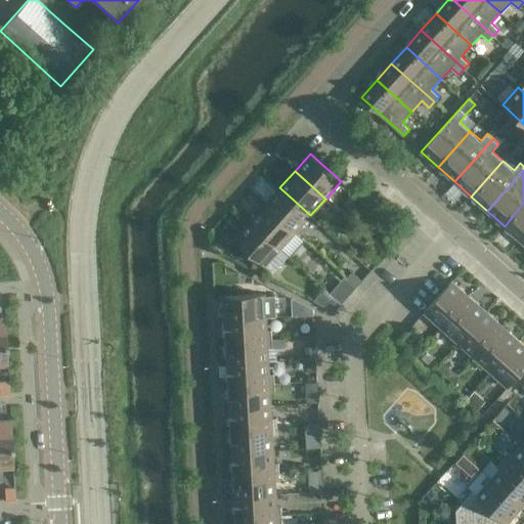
[(310,215),(279,187),(265,204),(296,231),(310,215)]
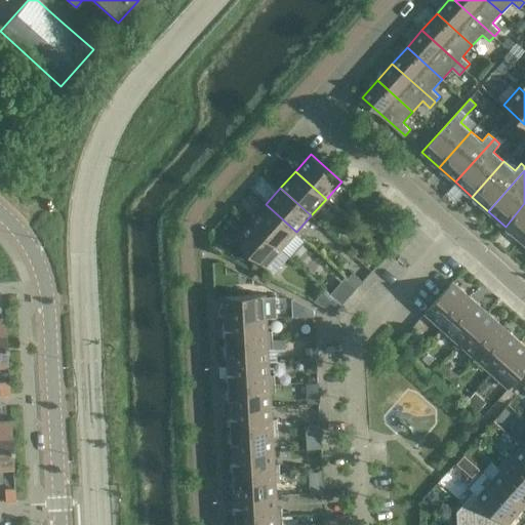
[(385,212),(393,203),(380,193),(372,202),(385,212)]
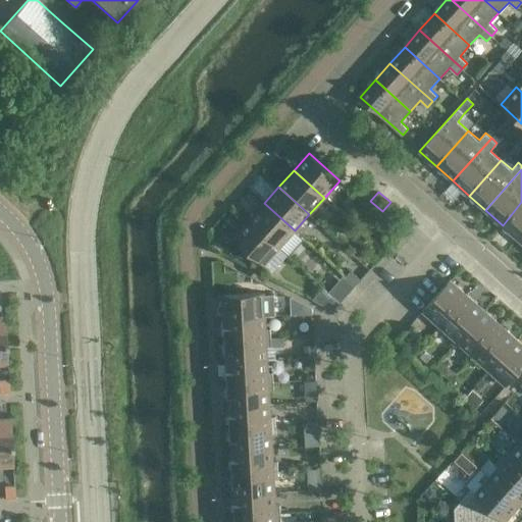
[(521,202),(503,225),(519,240),(521,236),(521,202)]
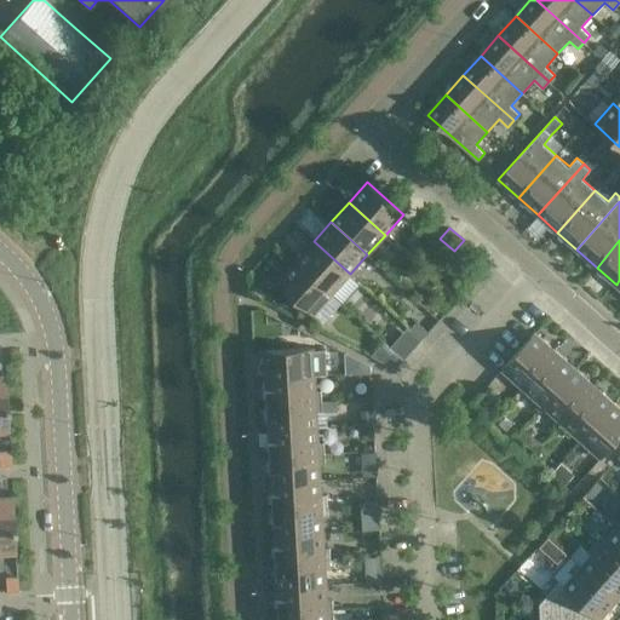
[(350,274),(314,241),(296,260),(332,294),(350,274)]
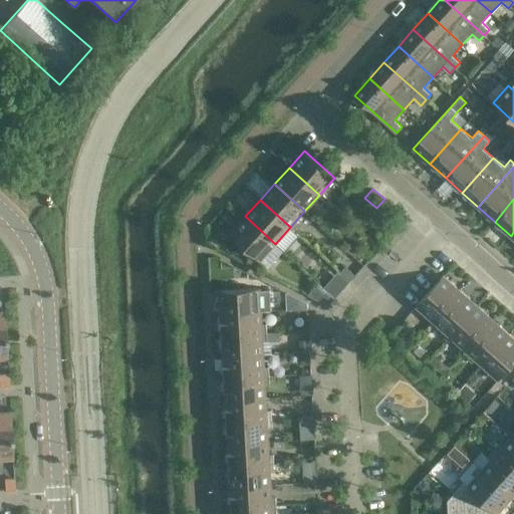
[(275,244),(245,216),(230,233),(260,260),(275,244)]
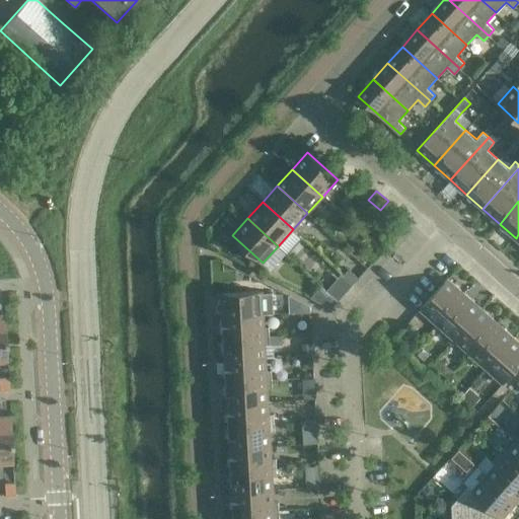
[(363,253),(373,263),(382,251),(372,242),(363,253)]
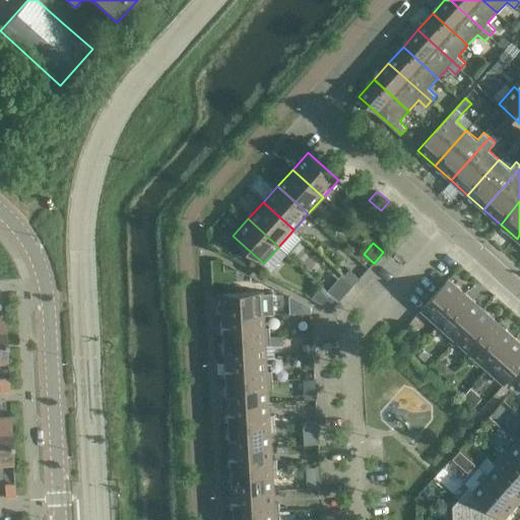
[(353,285),(360,278),(349,269),(343,276),(353,285)]
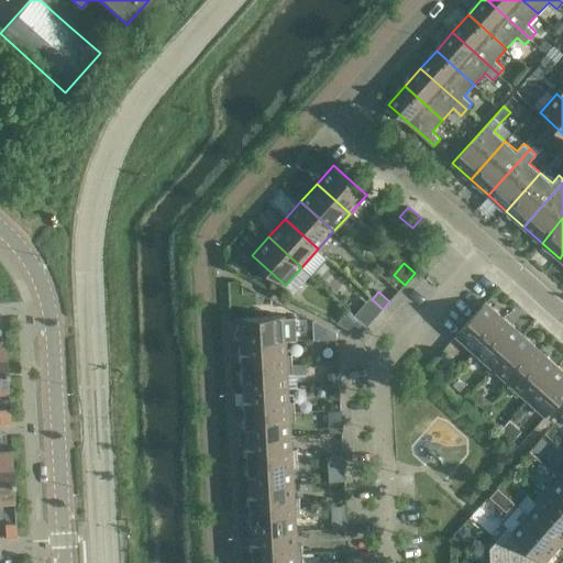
[(485,301),(455,334),(474,351),(504,318),(485,301)]
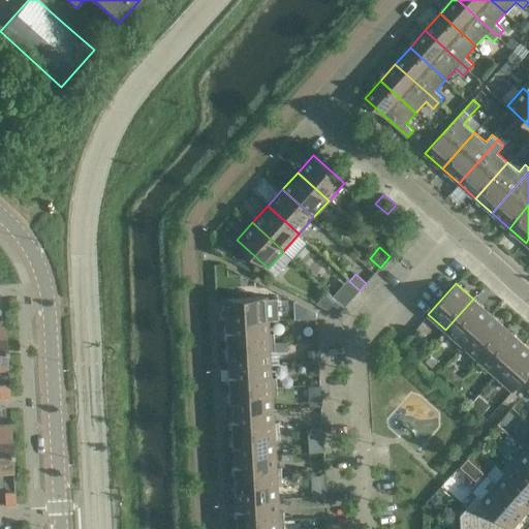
[(225,299),(226,321),(269,319),(268,297),(256,297),(255,290),(242,291),(242,298),(225,299)]
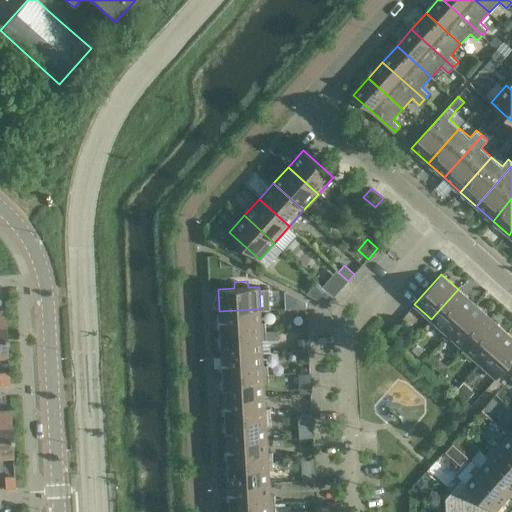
[(458,289),(431,319),(447,334),(474,304),(458,289)]
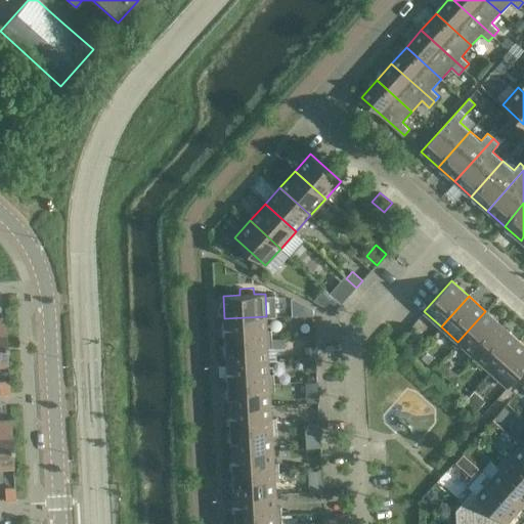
[(485,311),(457,342),(474,356),(503,325),(485,311)]
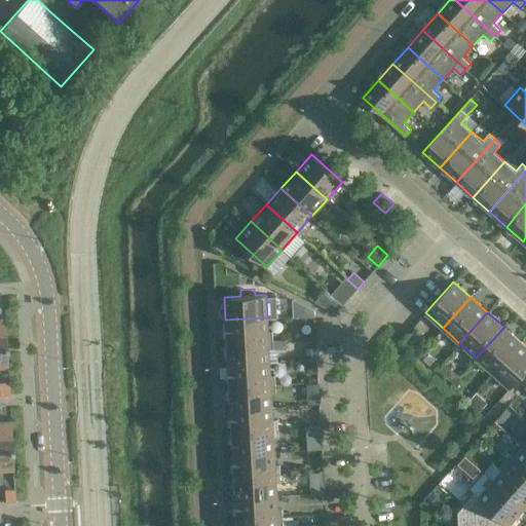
[(267,317),(225,320),(227,342),(273,339),(272,331),(268,331),(267,317)]
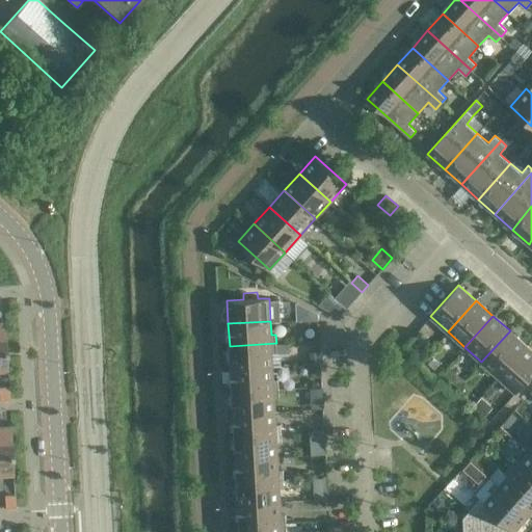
[(510,330),(481,362),(499,377),(527,346),(510,330)]
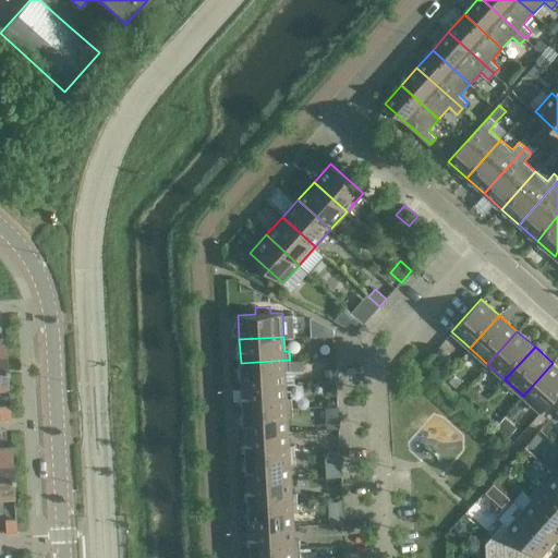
[(290,360),(241,363),(242,387),(286,384),(286,371),(290,371),(290,360)]
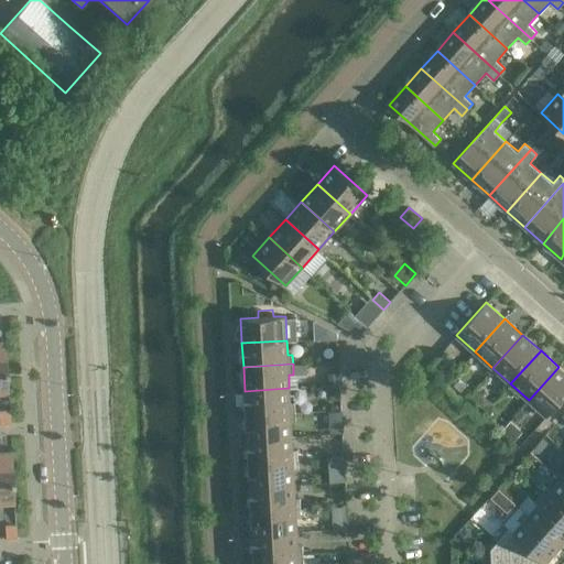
[(563,371),(559,367),(529,400),(546,416),(563,397),(563,371)]
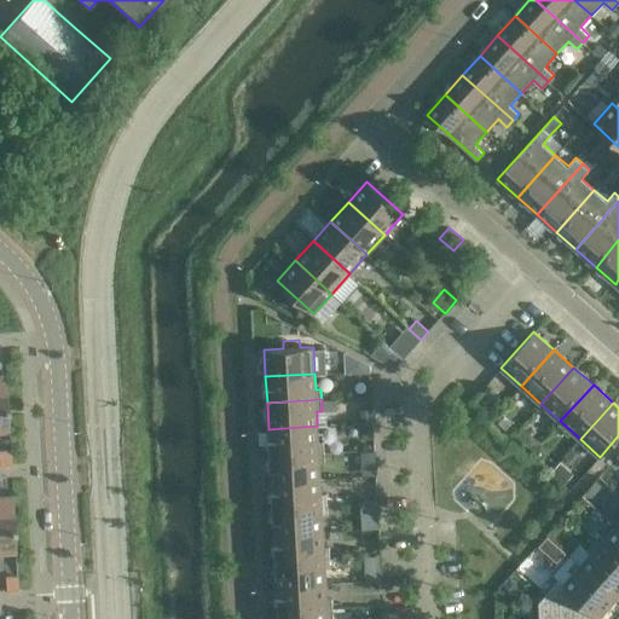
[(368,404),(368,437),(377,437),(377,404),(368,404)]
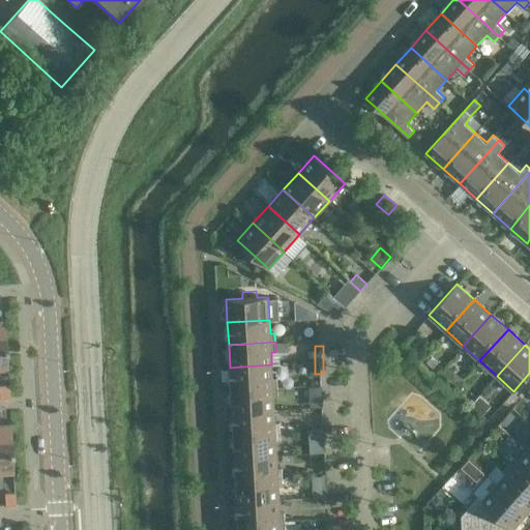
[(271,364),(230,367),(231,389),(277,387),(277,378),(272,378),(271,364)]
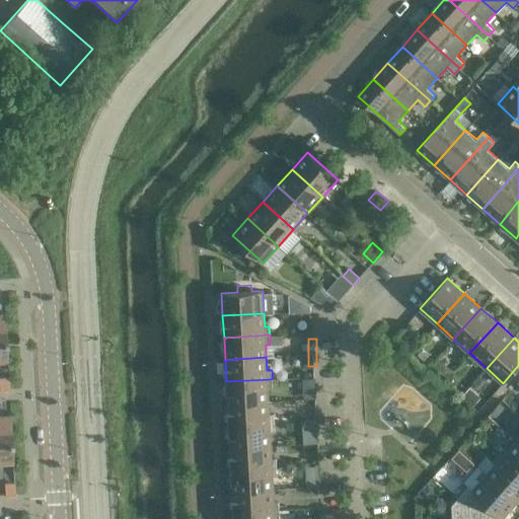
[(307,367),(308,386),(317,386),(316,367),(307,367)]
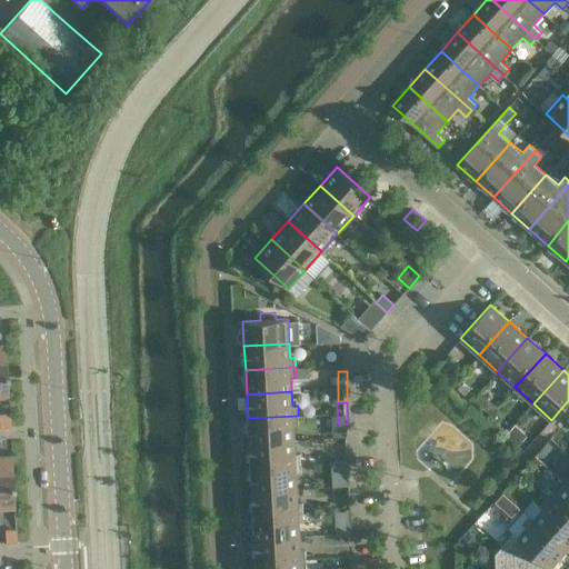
[(0,427),(10,427),(9,415),(0,415),(0,427)]
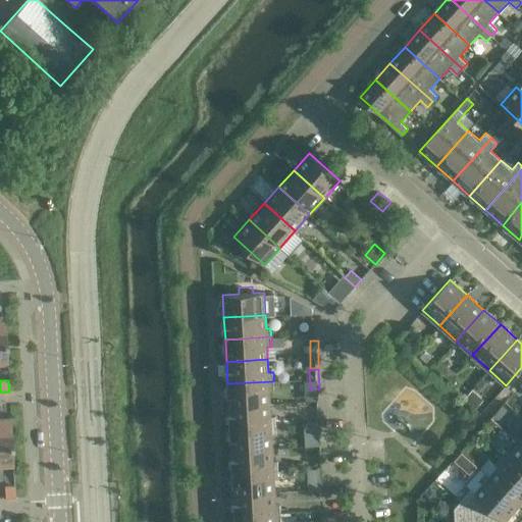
[(273,381),(227,383),(228,406),(270,404),(269,390),(274,390),(273,381)]
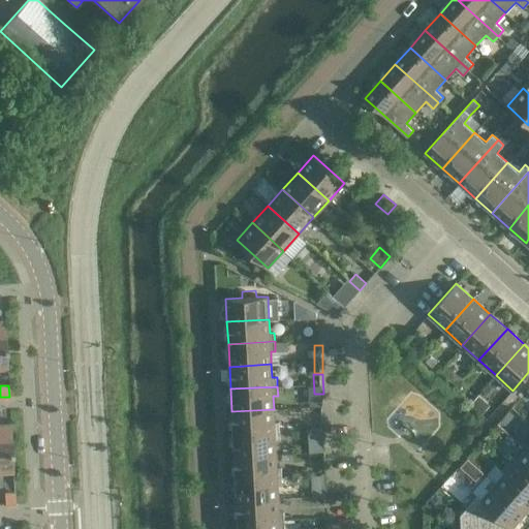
[(324,396),(313,396),(313,425),(324,425),(324,396)]
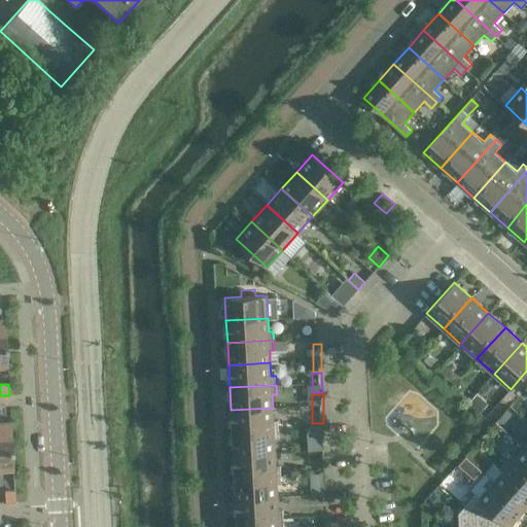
[(467,402),(485,418),(492,411),(475,395),(467,402)]
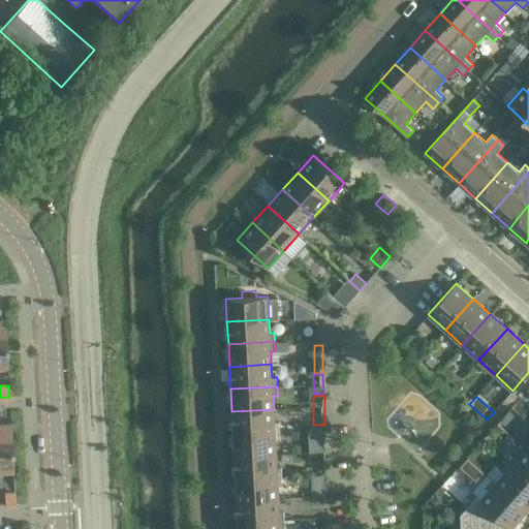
[(274,409),(231,411),(232,434),(279,431),(279,422),(274,422),(274,409)]
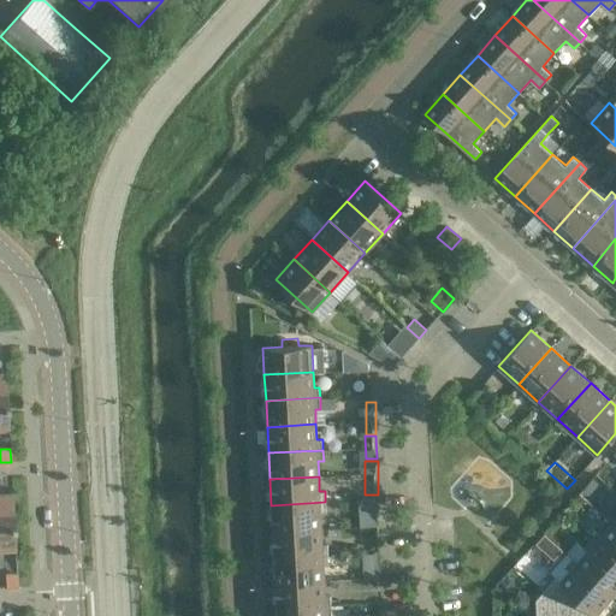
[(12,493),(0,493),(0,551),(16,551),(12,493)]
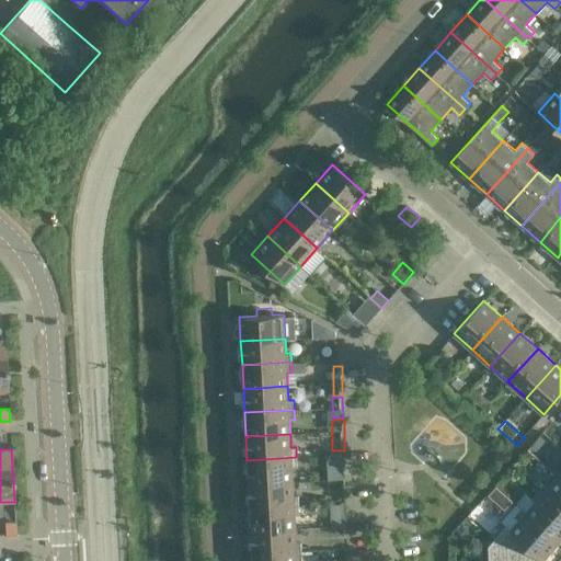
[(328,477),(345,478),(346,453),(329,453),(328,477)]
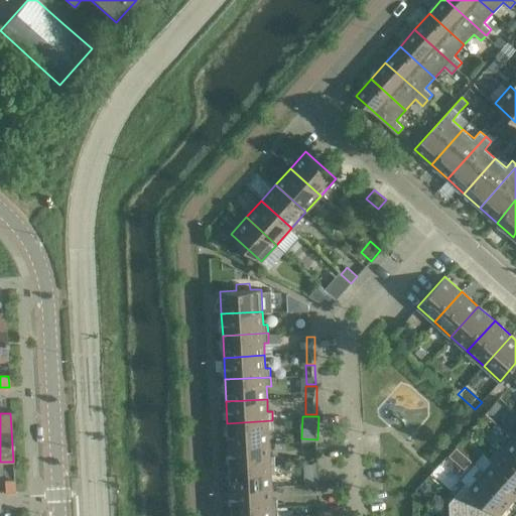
[(272,420),(227,423),(228,444),(269,442),(268,429),(273,429),(272,420)]
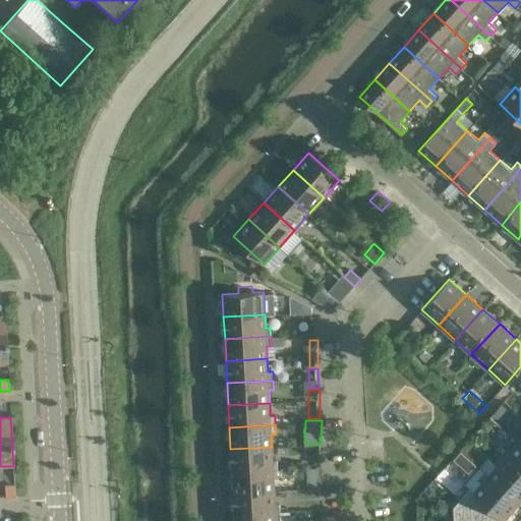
[(506,450),(498,458),(520,479),(520,448),(516,445),(509,453),(506,450)]
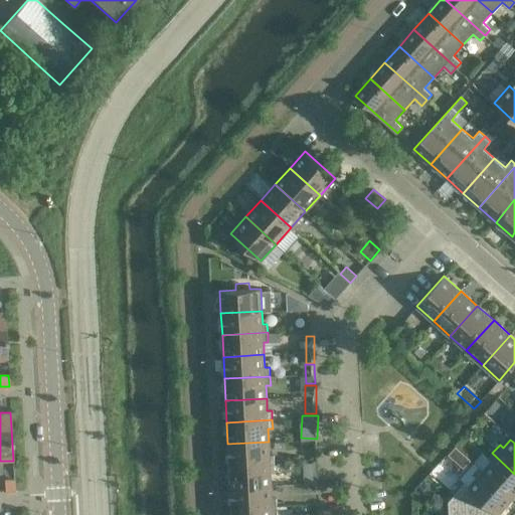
[(269,442),(227,444),(229,466),(275,464),(274,455),(270,455),(269,442)]
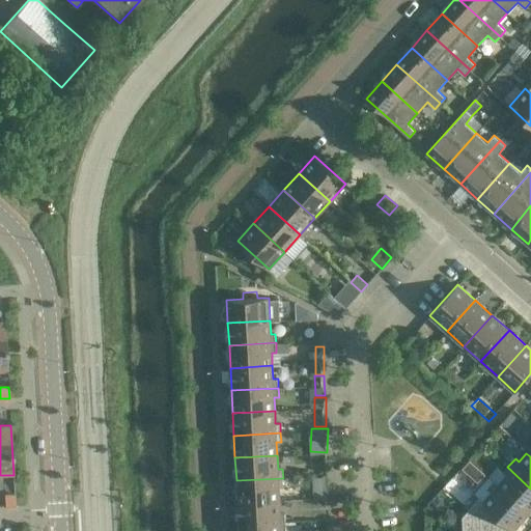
[(530,510),(530,488),(507,467),(503,472),(507,475),(498,484),(495,480),(492,484),(527,515),(530,510)]
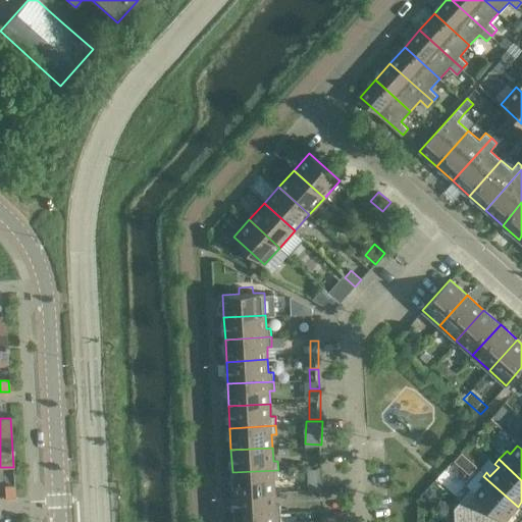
[(278,470),(232,472),(233,494),(274,491),(274,479),(278,479),(278,470)]
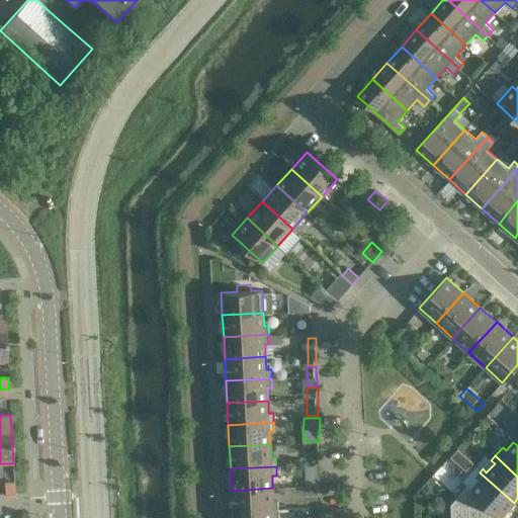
[(500,517),(514,503),(480,472),(476,477),(480,481),(471,489),(467,486),(450,504),(490,517),(500,517)]
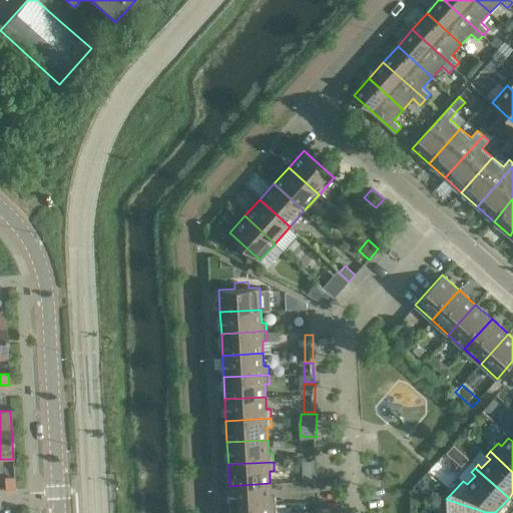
[(5,490),(14,489),(14,478),(4,478),(5,490)]
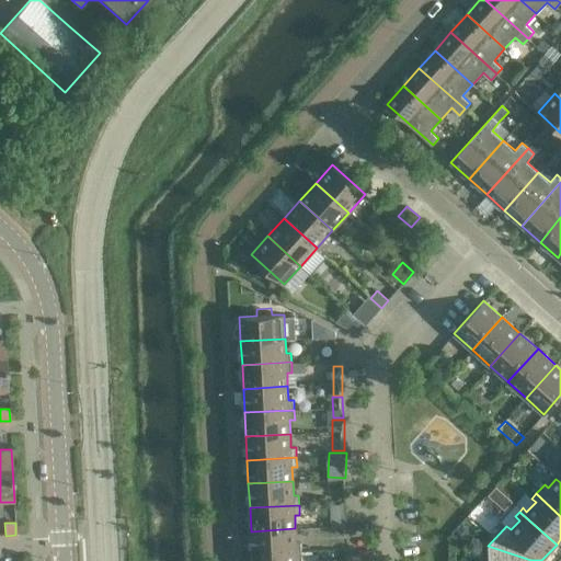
[(295,528),(251,531),(252,554),(301,552),(301,542),(296,542),(295,528)]
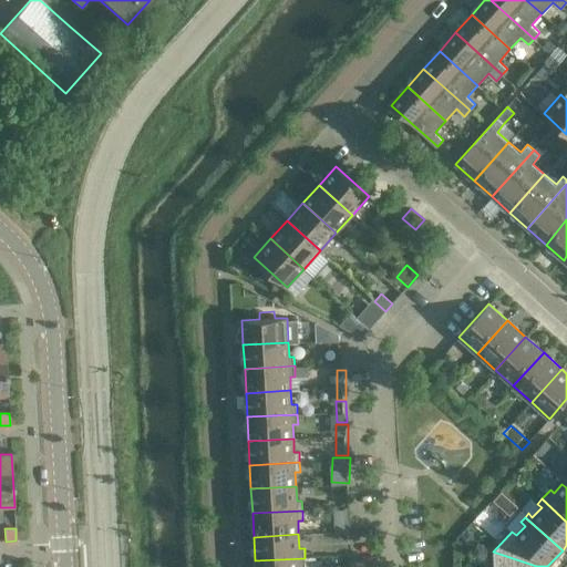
[(536,566),(493,552),(494,566),(536,566)]
